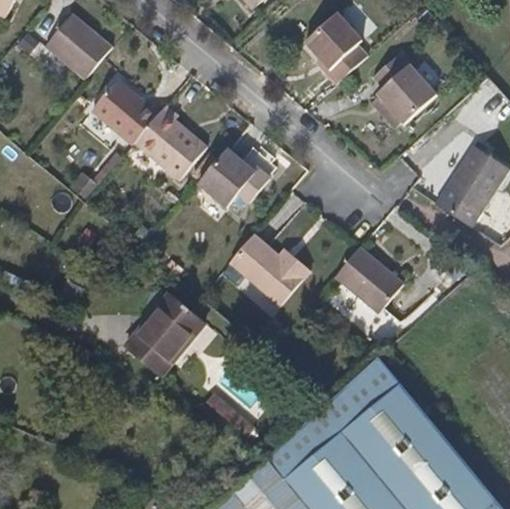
[(0,13),(4,15),(12,0),(0,0),(0,13)]
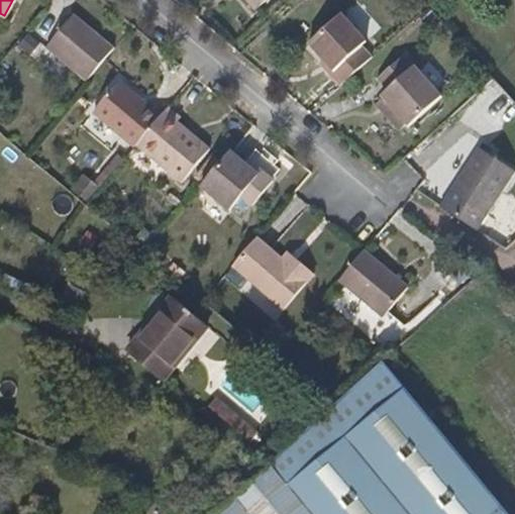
[(74,12),(70,16),(89,32),(93,28),(74,12)]
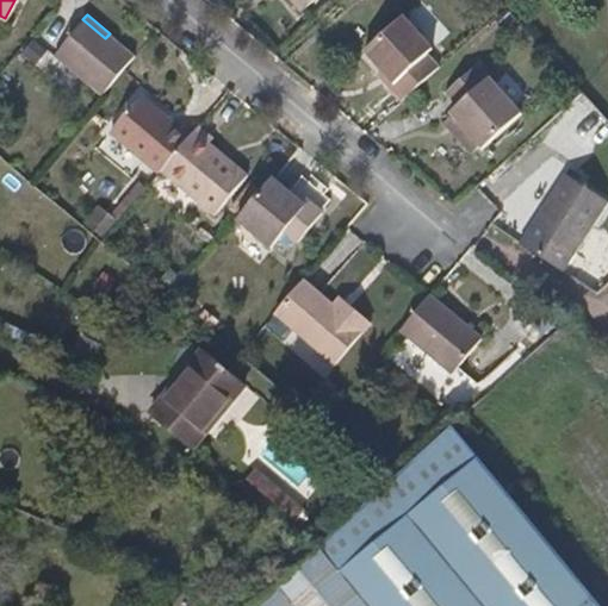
[(398,99),(438,63),(426,50),(430,45),(402,14),(364,49),(382,69),(391,80),(386,85),(398,99)]
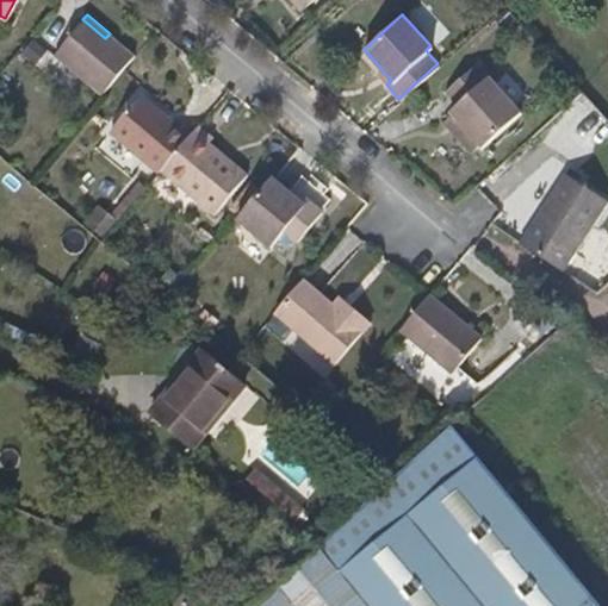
[(54,54),(101,94),(134,54),(110,33),(105,38),(82,19),(54,54)]
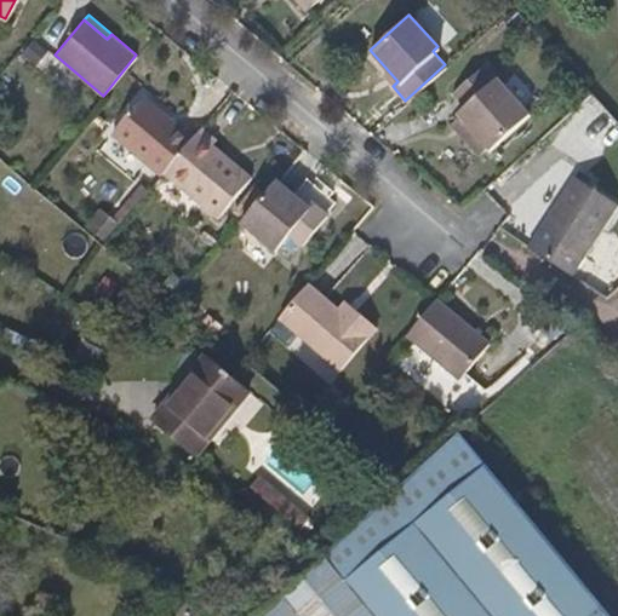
[(458,116),(485,145),(487,148),(528,111),(484,63),(444,99),(458,116)]
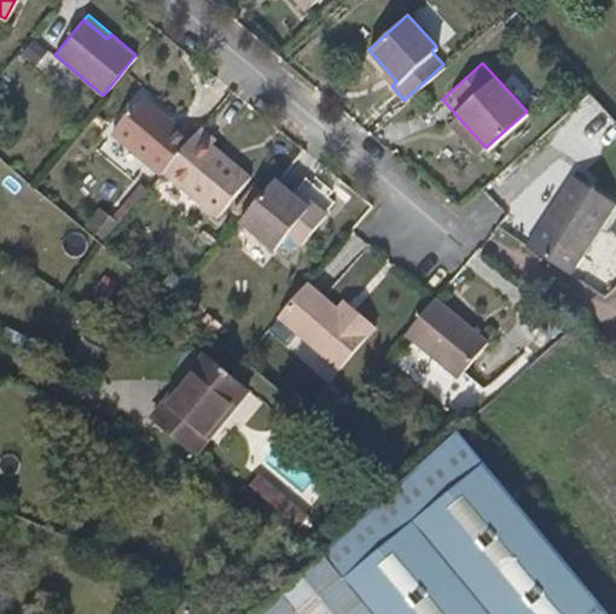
[(381,76),(391,86),(396,81),(387,70),(381,76)]
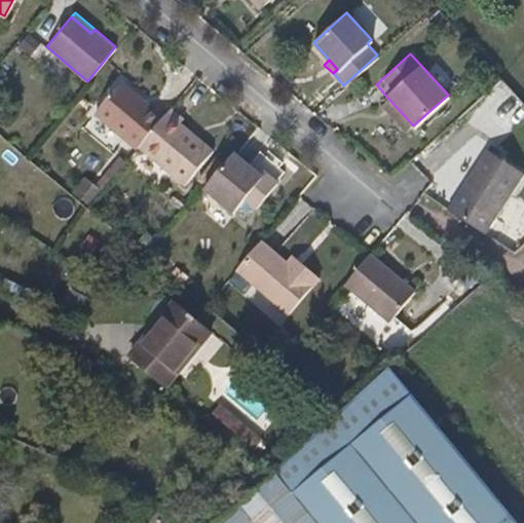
[(94,112),(136,148),(139,145),(164,112),(154,103),(152,105),(120,80),(94,112)]
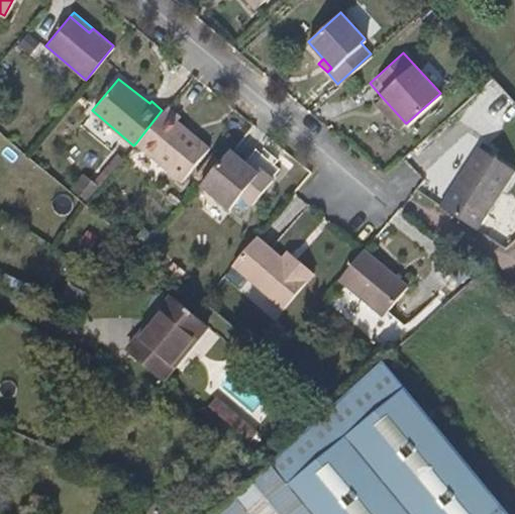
[(392,131),(404,121),(382,97),(370,108),(392,131)]
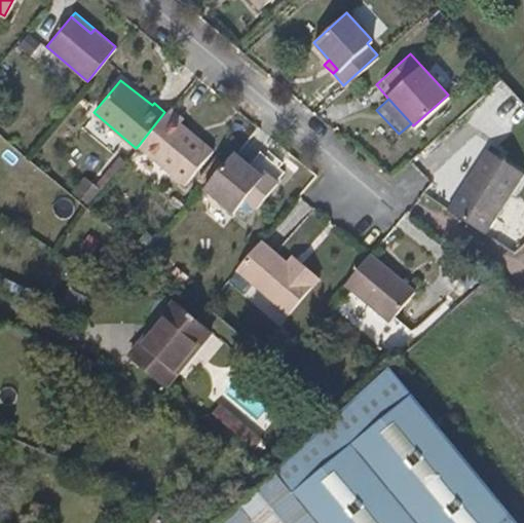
[(164,112),(139,145),(185,183),(212,149),(179,121),(182,116),(171,106),(164,112)]
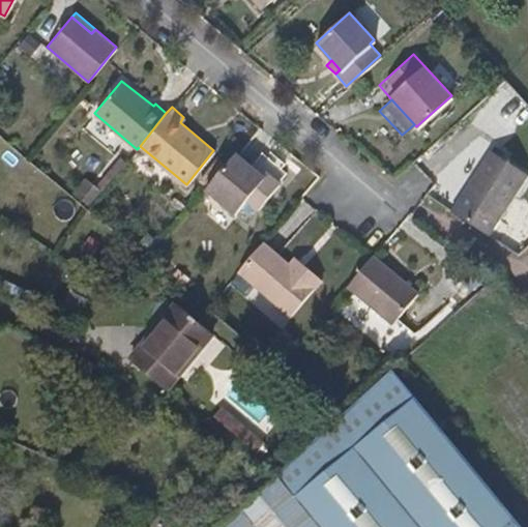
[(457,214),(489,235),(526,174),(504,158),(489,150),(470,179),(475,183),(457,214)]
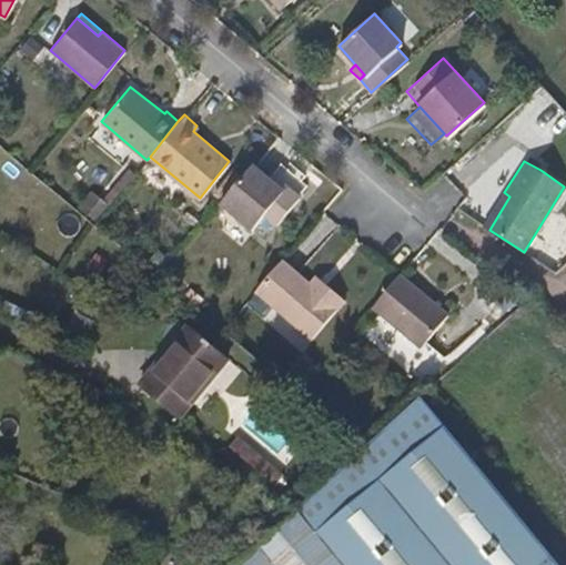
[(253,164),(222,203),(251,228),(262,215),(274,224),(301,195),(289,185),(283,190),(275,183),(253,164)]
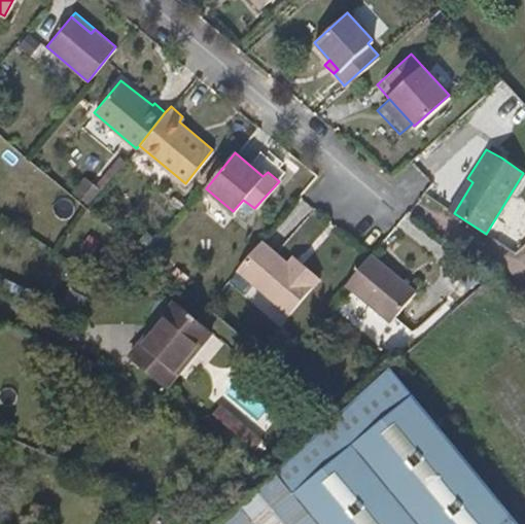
[(263,176),(268,172),(260,166),(255,170),(263,176)]
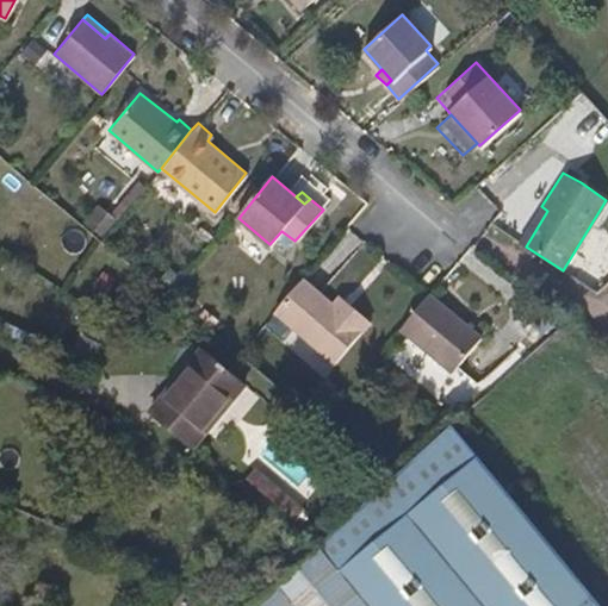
[(84,218),(104,235),(118,217),(98,200),(84,218)]
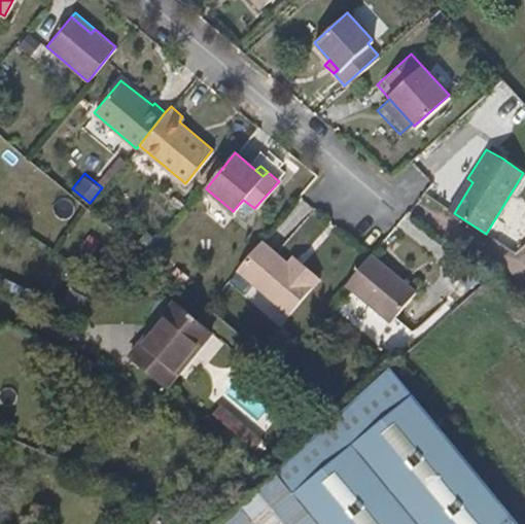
[(473,182),(467,178),(447,209),(454,213),(473,182)]
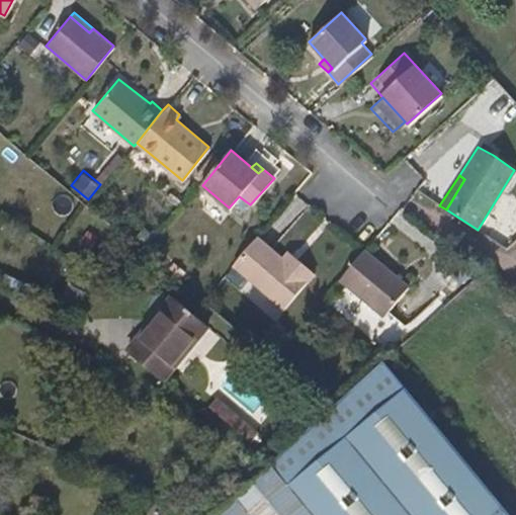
[(257,235),(234,262),(285,307),(314,273),(296,258),(291,263),(282,256),(257,235)]
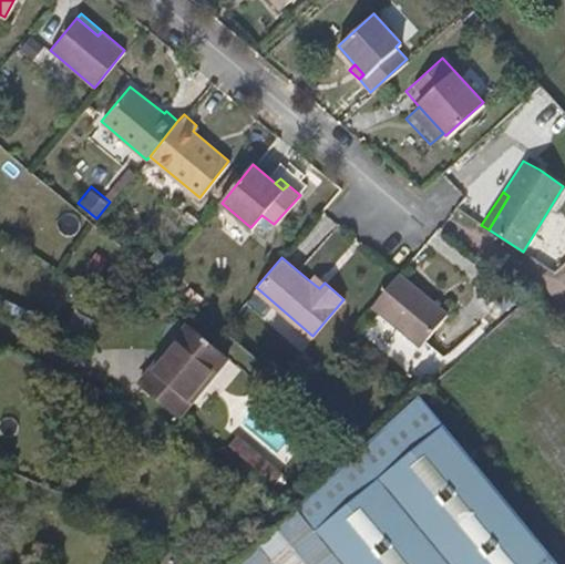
[(397,274),(371,306),(420,344),(447,311),(399,273),(397,274)]
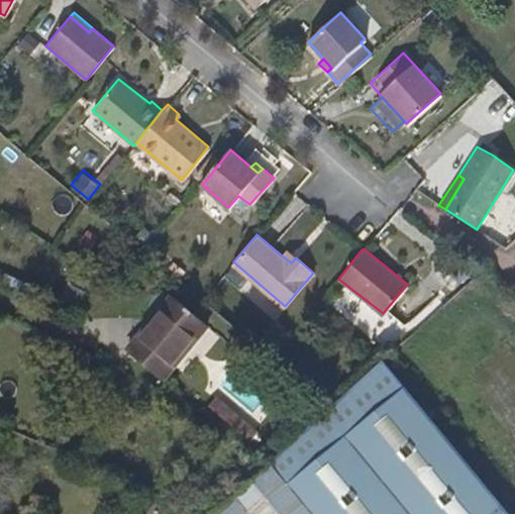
[(291,263),(296,258),(287,249),(282,255),(291,263)]
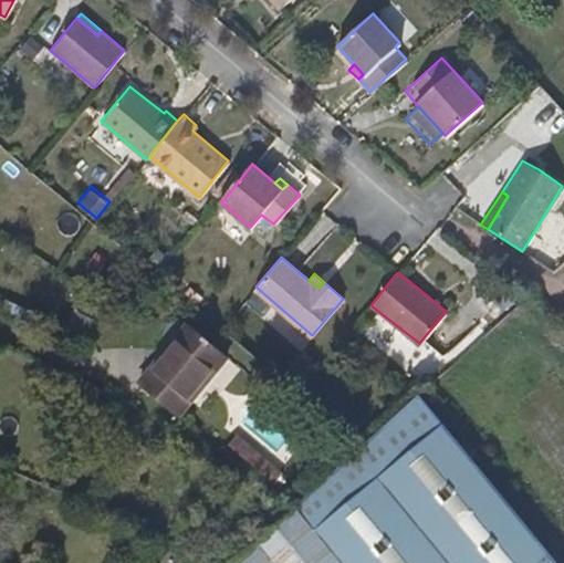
[(74,306),(59,336),(75,345),(91,316),(74,306)]
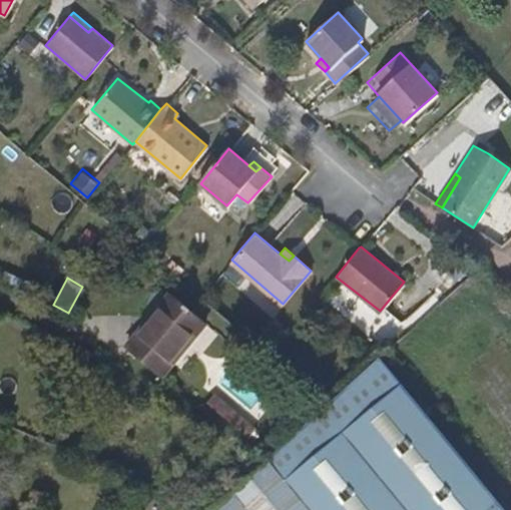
[(170,292),(125,345),(160,374),(203,321),(170,292)]
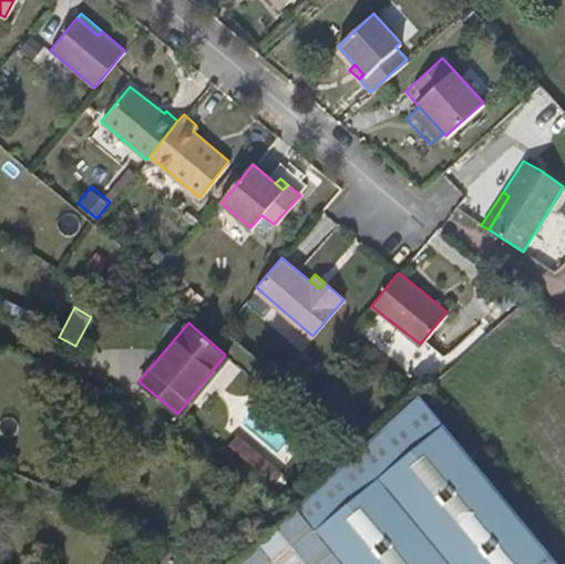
[(248,397),(233,418),(286,457),(301,437),(248,397)]
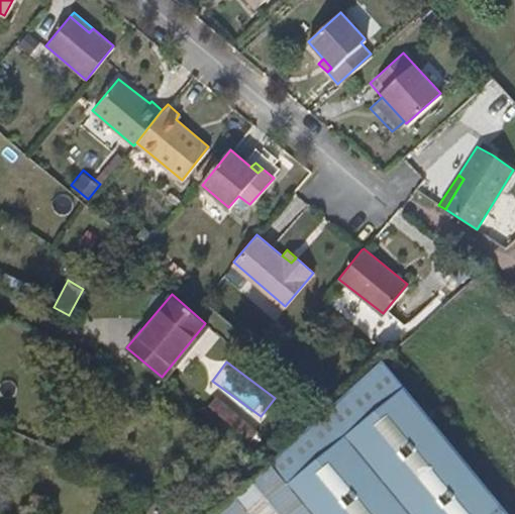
[(505,513),(379,363),(293,439),(296,443),(265,471),(237,494),(253,513),(505,513)]
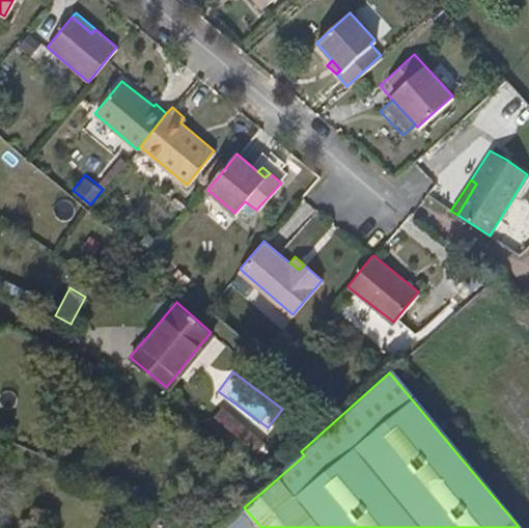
[(260,527),(244,507),(217,527),(260,527)]
